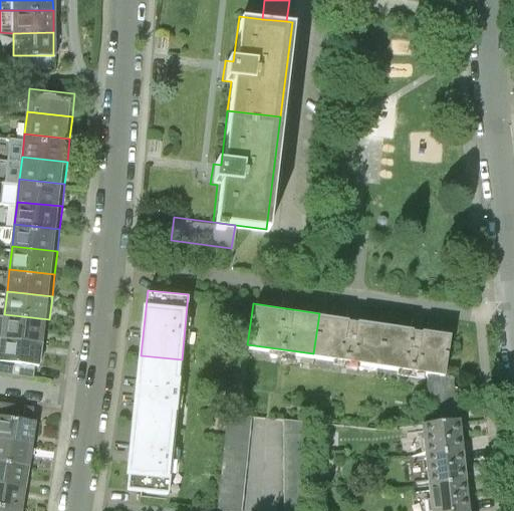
[(384,322),(319,313),(313,353),(378,363),(384,322)]
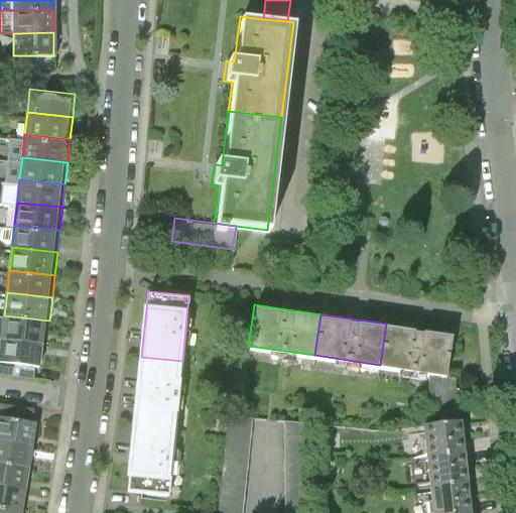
[(47,343),(49,321),(4,315),(2,338),(47,343)]
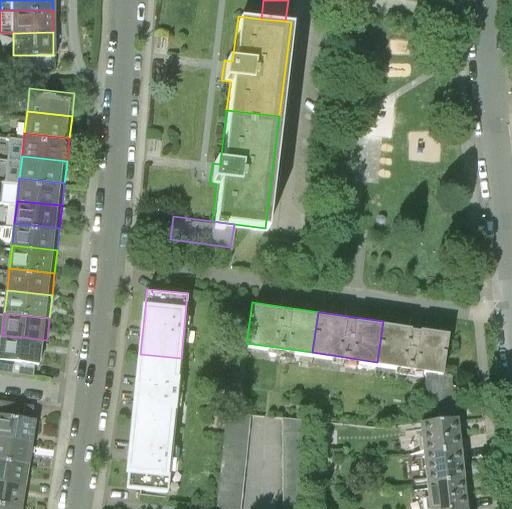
[(448,331),(383,321),(377,362),(442,371),(448,331)]
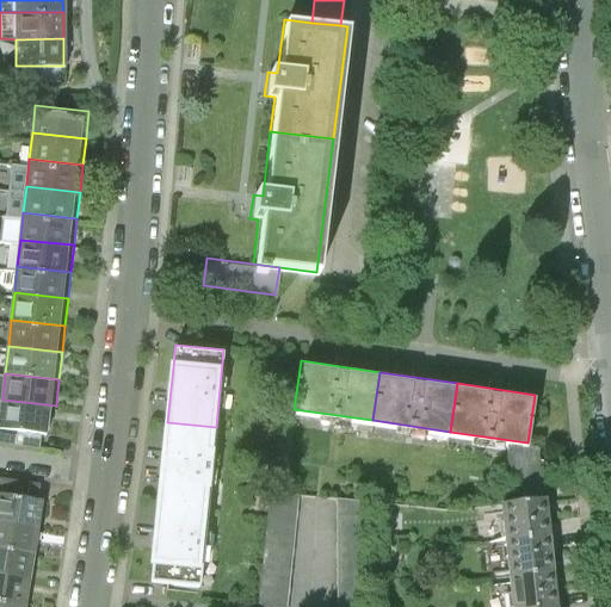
[(0,426),(53,433),(56,406),(2,400),(0,420),(0,426)]
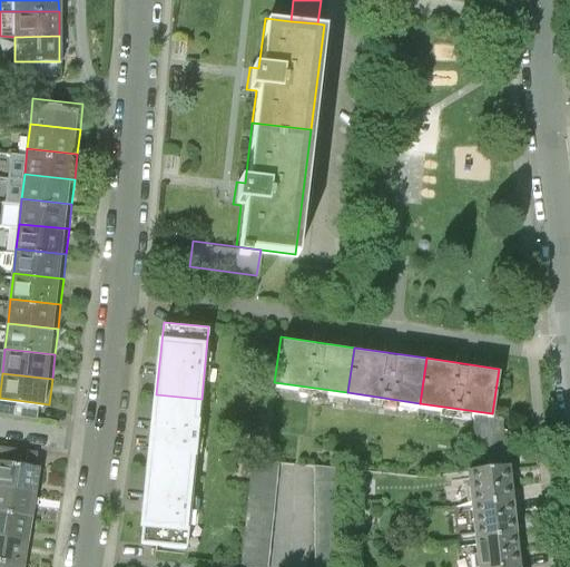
[(156,394),(149,467),(194,471),(202,399),(156,394)]
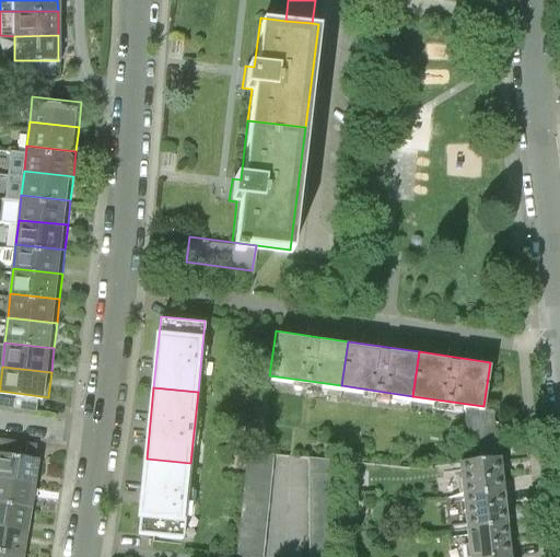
[(471,413),(474,433),(496,431),(493,409),(471,413)]
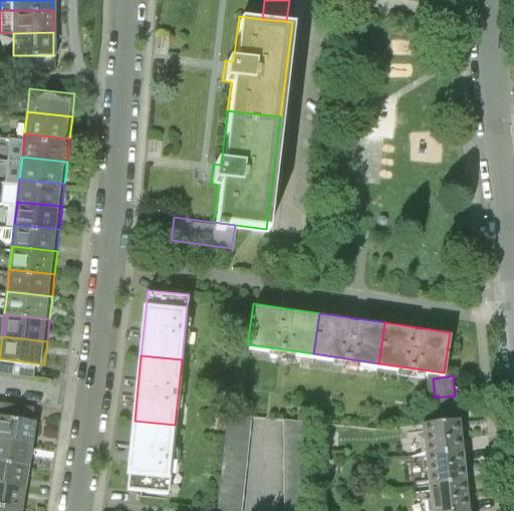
[(457,415),(455,396),(435,398),(437,417),(457,415)]
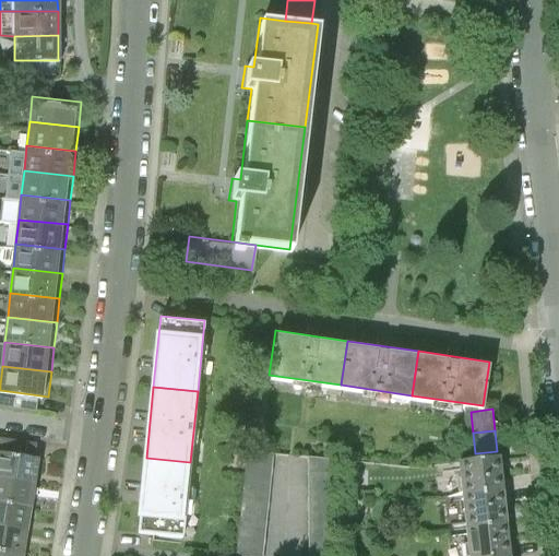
[(0,470),(40,476),(44,452),(0,445),(0,470)]
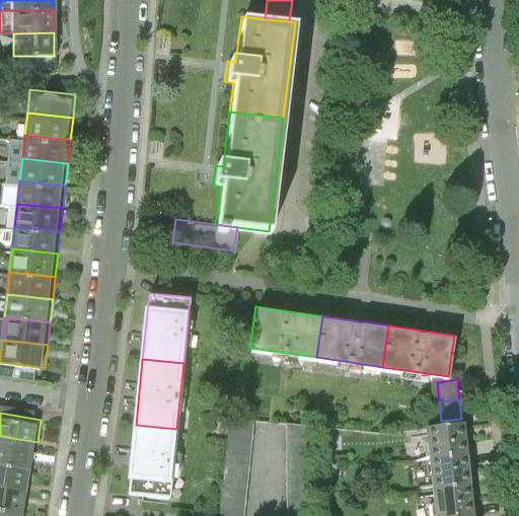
[(233,515),(243,515),(254,419),(229,416),(219,515),(233,515)]
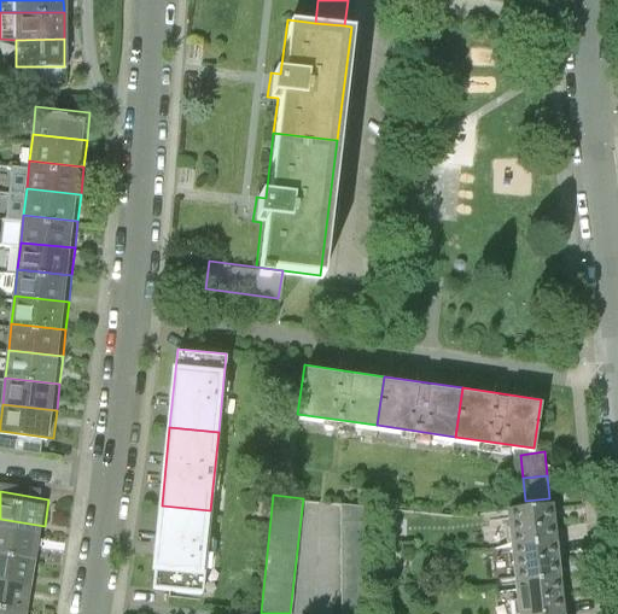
[(558,534),(554,498),(549,498),(525,501),(506,503),(509,539),(558,534)]
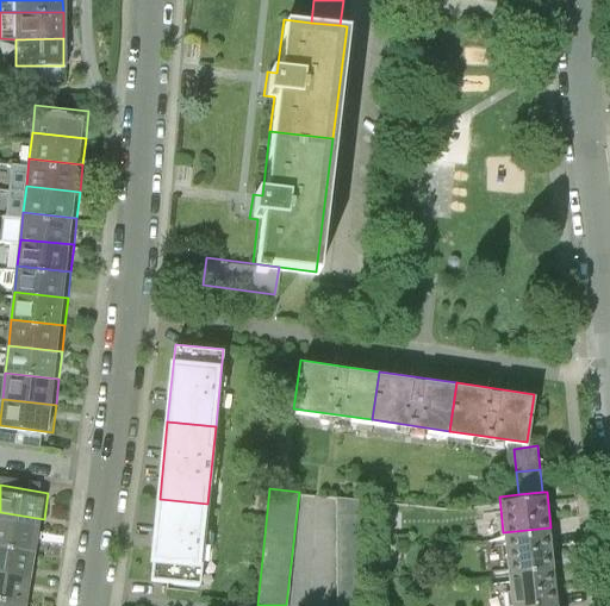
[(363,605),(363,498),(336,495),(336,605),(363,605)]
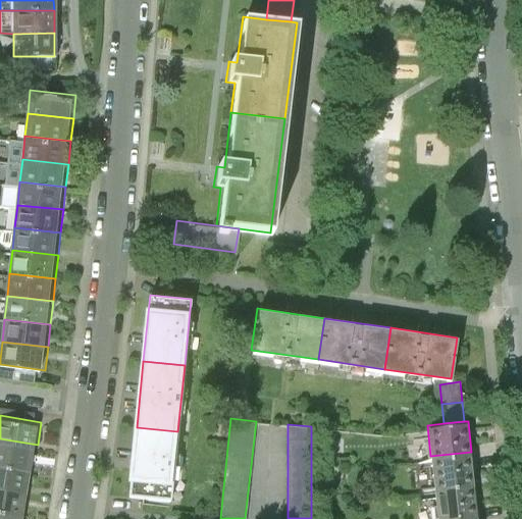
[(137,427),(129,494),(171,498),(177,431),(137,427)]
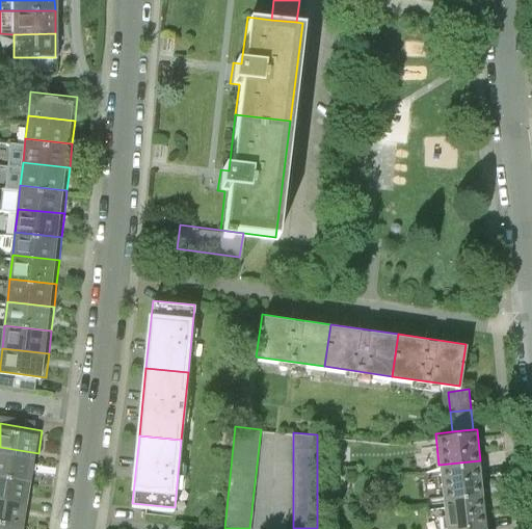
[(0,471),(34,477),(38,453),(0,447),(0,471)]
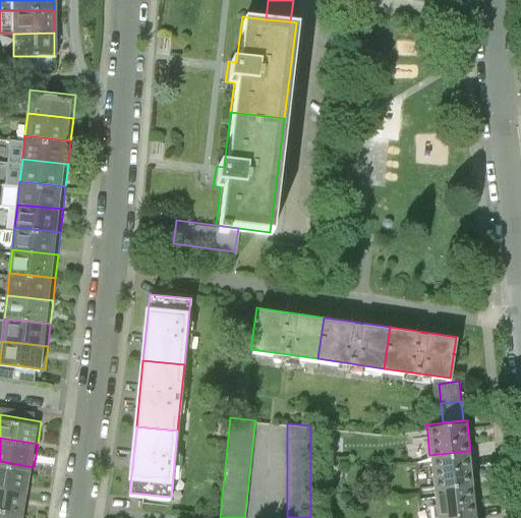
[(474,482),(470,451),(429,455),(432,486),(474,482)]
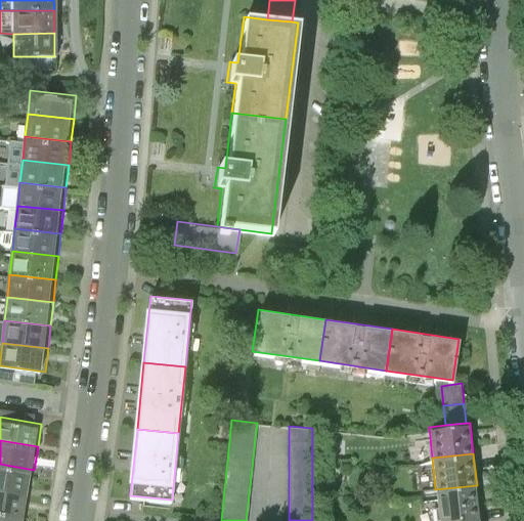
[(0,487),(31,492),(34,470),(0,464),(0,487)]
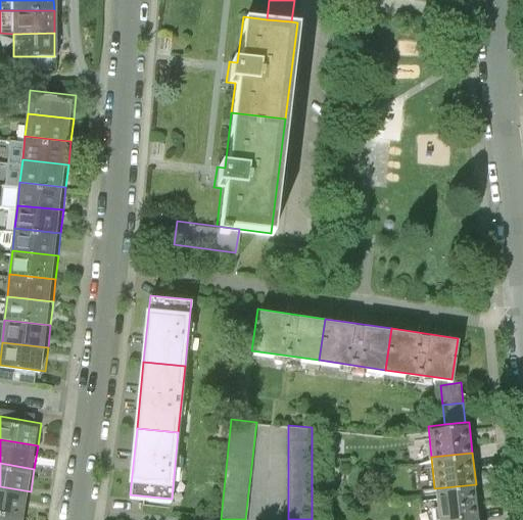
[(332,470),(320,470),(320,485),(332,485),(332,470)]
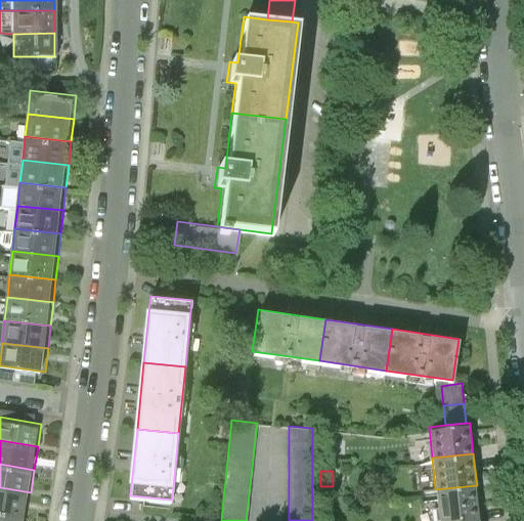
[(480,516),(477,485),(435,489),(439,520),(480,516)]
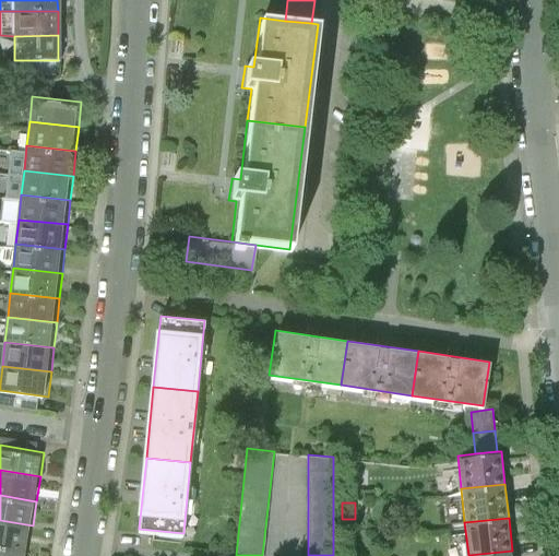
[(0,545),(28,551),(33,525),(0,520),(0,545)]
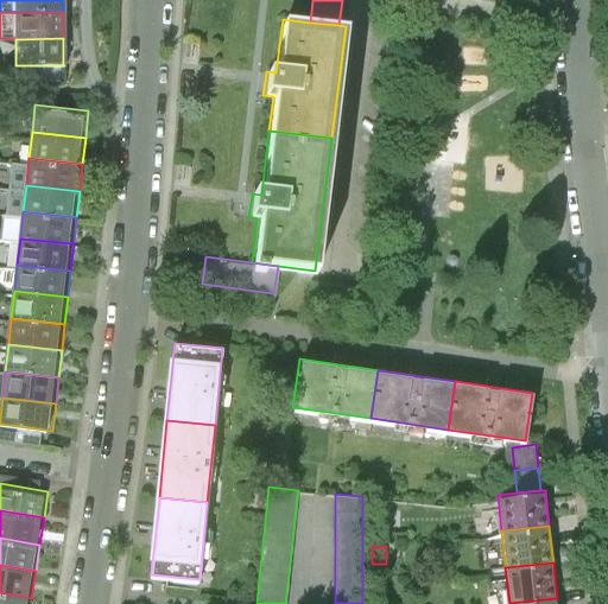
[(0,603),(30,603),(31,598),(0,592),(0,603)]
